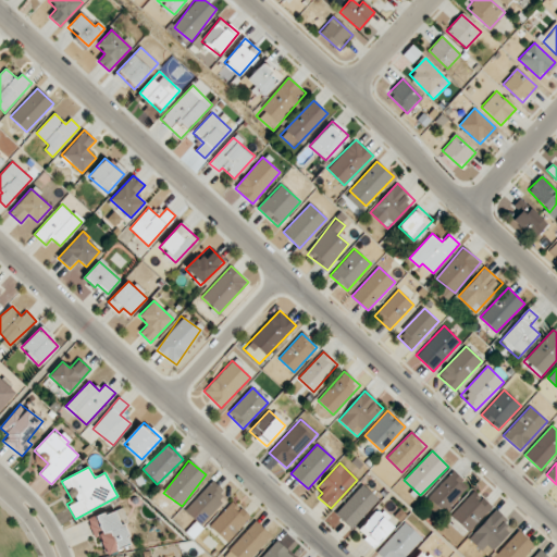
[(469,486),(453,471),(428,497),(444,512),(469,486)]
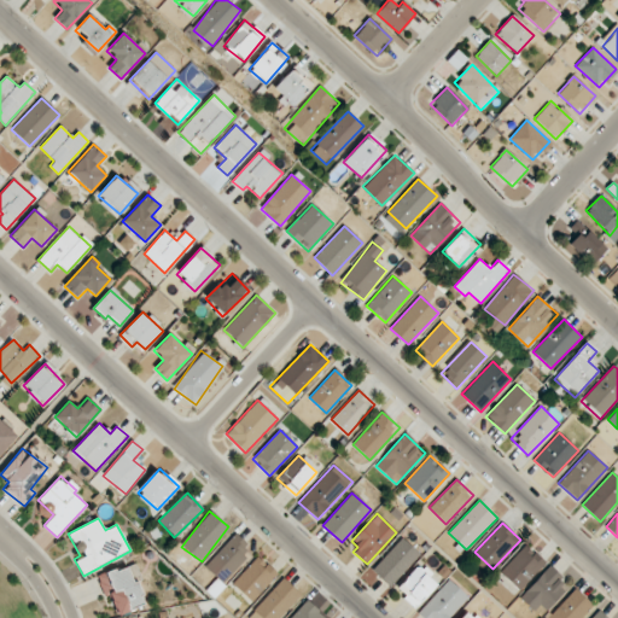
[(252,548),(235,534),(205,566),(222,582),(252,548)]
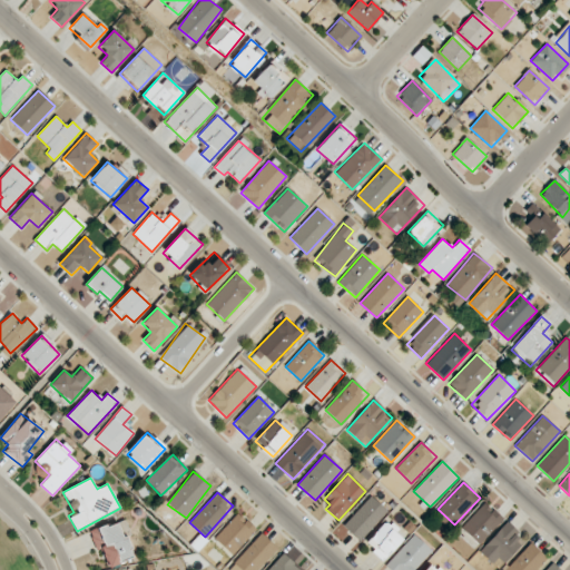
[(360,541),(387,511),(371,495),(343,526),(360,541)]
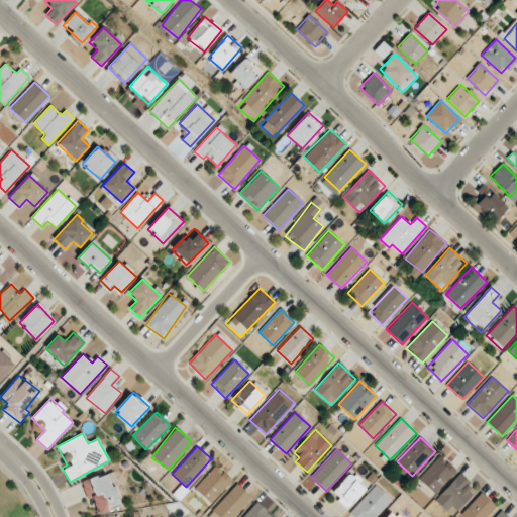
[(418,479),(434,494),(456,471),(440,455),(418,479)]
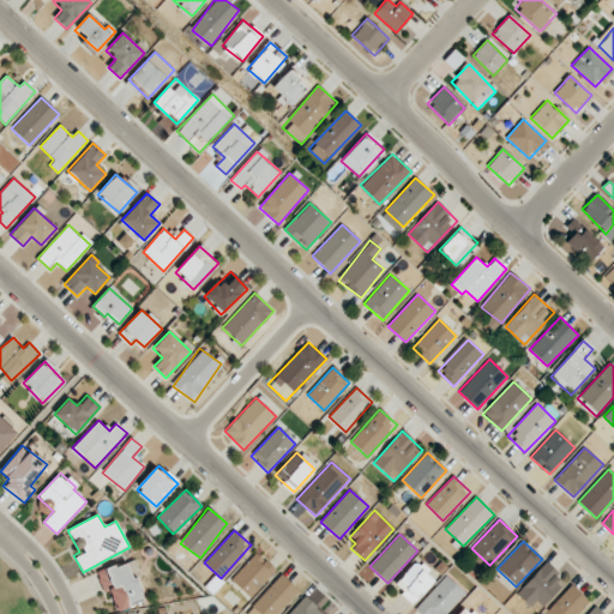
[(251,597),(276,570),(257,552),(230,579),(251,597)]
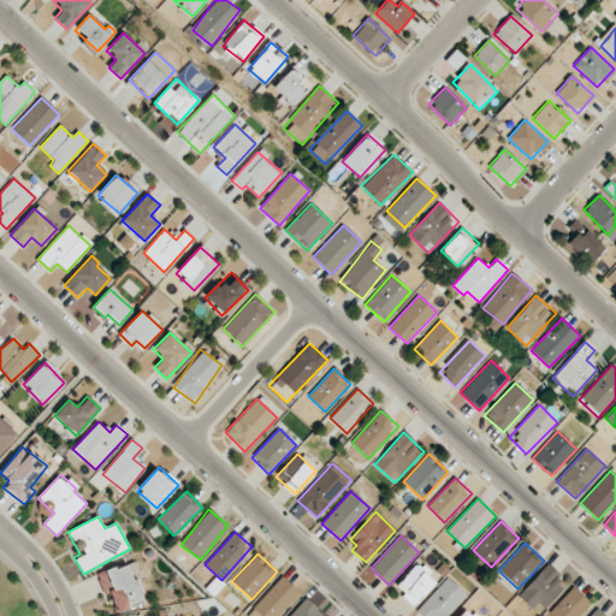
[(98,573),(104,594),(110,592),(116,611),(146,603),(134,562),(98,573)]
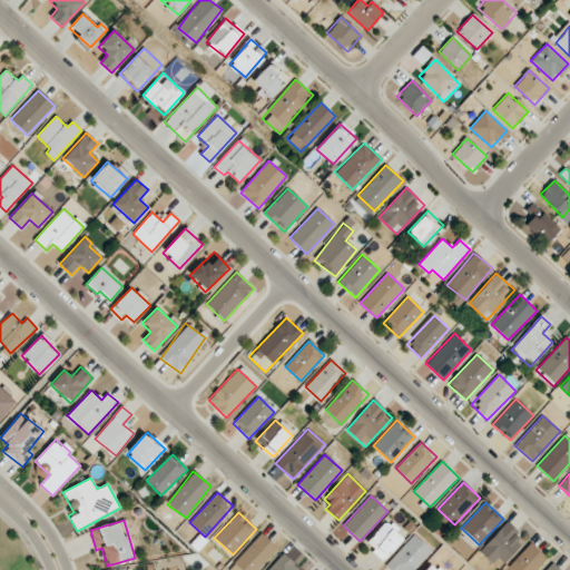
[(386,521),(365,542),(382,560),(403,540),(386,521)]
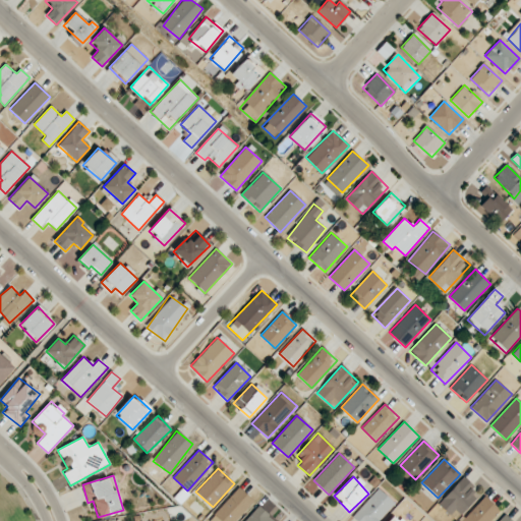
[(439,503),(456,519),(479,494),(462,478),(439,503)]
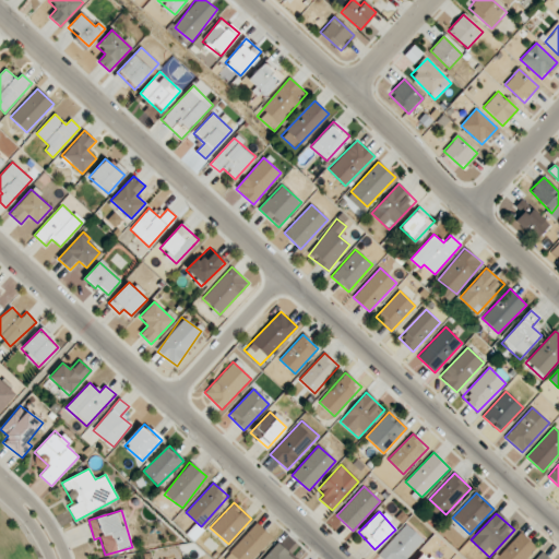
[(224,558),(252,558),(273,537),(257,523),(224,558)]
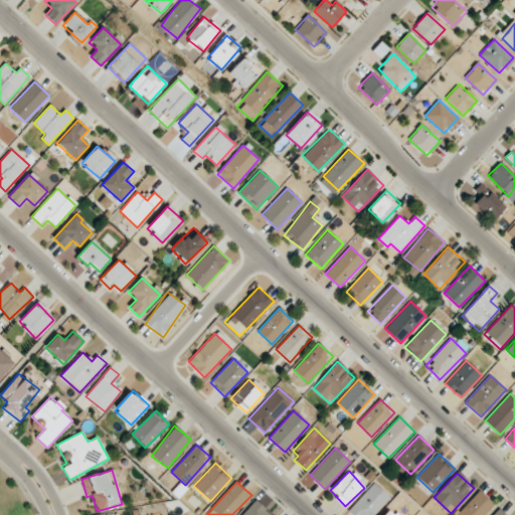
[(372,514),(389,497),(374,483),(348,510),(352,514),(372,514)]
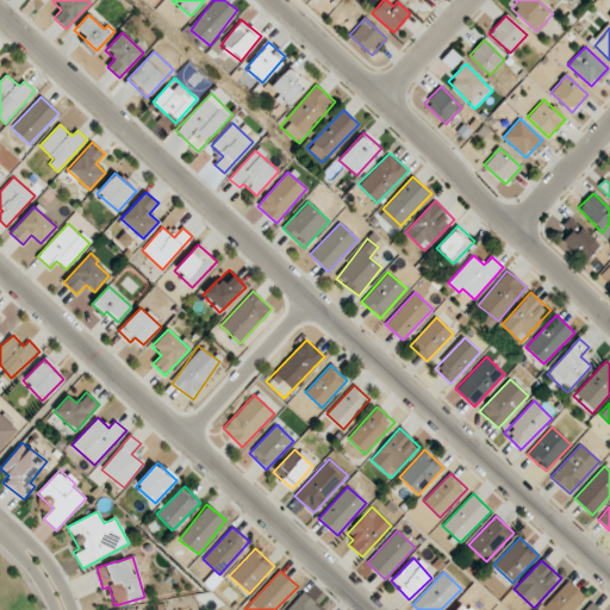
[(573,609),(586,597),(568,580),(540,609),(573,609)]
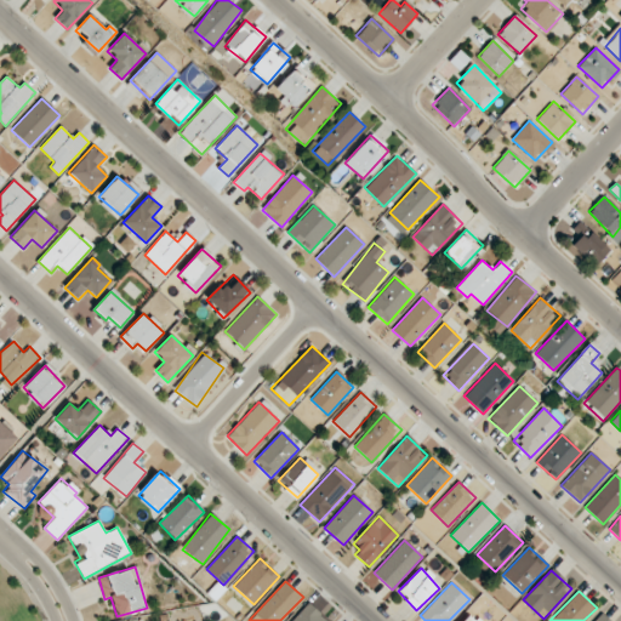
[(291,620),(326,620),(328,620),(309,603),(291,620)]
